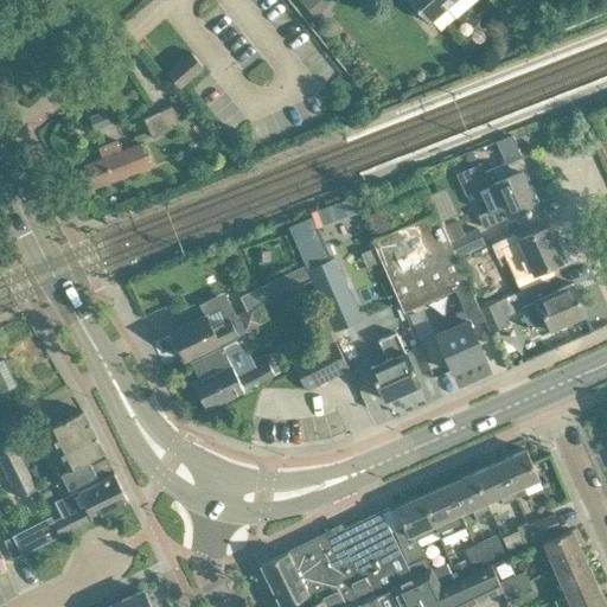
[(300,0),(314,17),(333,0),(300,0)]
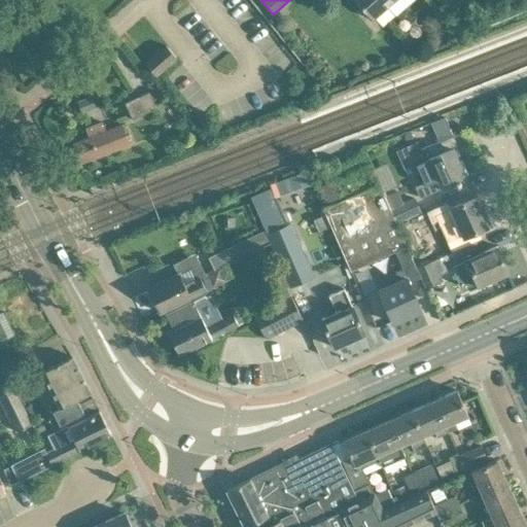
[(392,0),(355,0),(372,19),(392,0)]
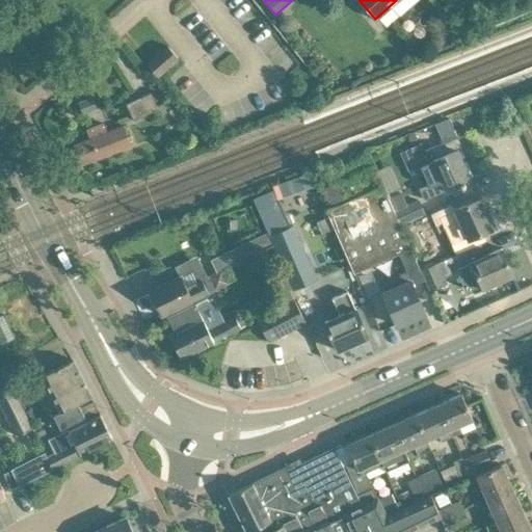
[(36,81),(59,63),(41,40),(18,56),(36,81)]
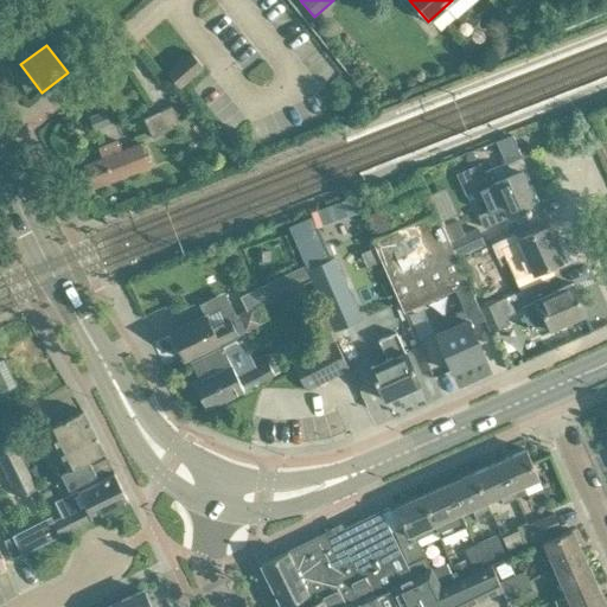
[(179,87),(203,66),(191,52),(167,74),(179,87)]
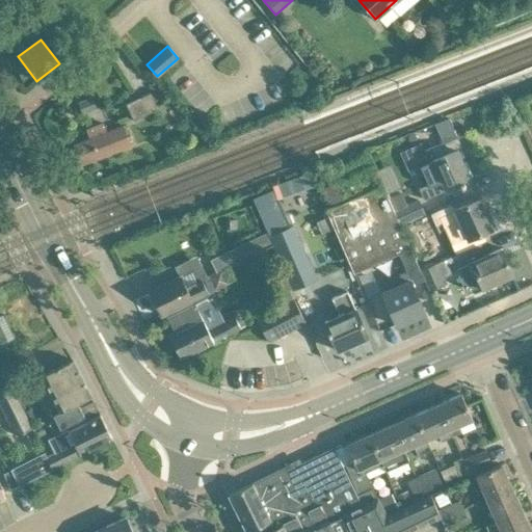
[(140,97),(127,103),(135,120),(159,108),(151,92),(140,97)]
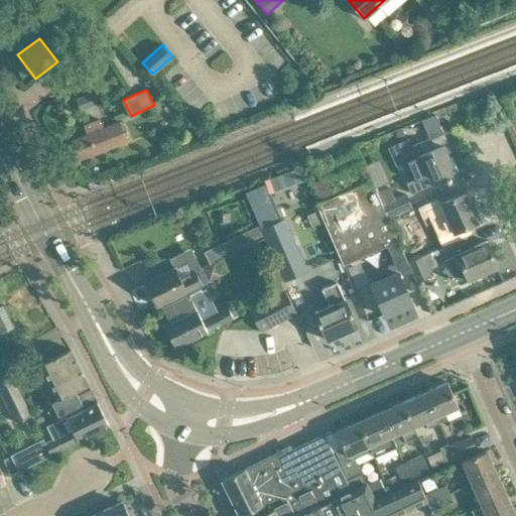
[(90,94),(77,99),(80,108),(94,103),(90,94)]
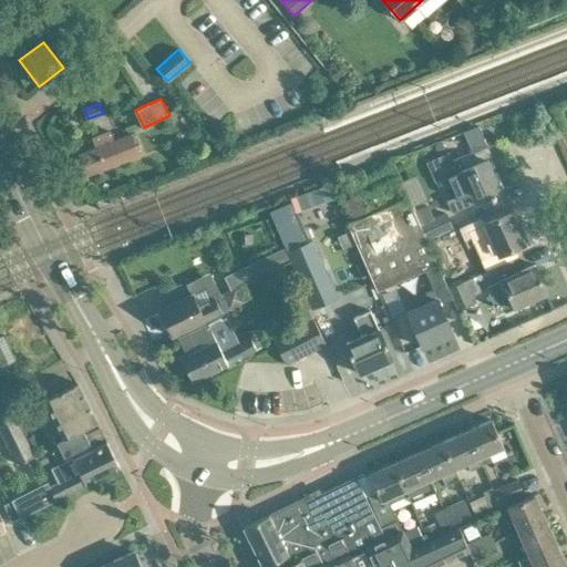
[(95,148),(79,155),(86,175),(138,154),(132,134),(114,142),(110,132),(92,138),(95,148)]
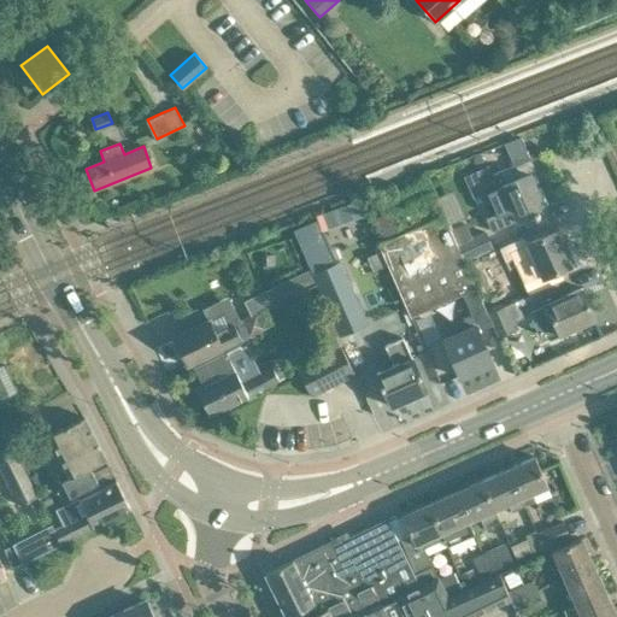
[(534,213),(535,216),(539,213),(538,211),(545,209),(529,174),(523,162),(481,180),(495,213),(486,218),(492,231),(534,213)]
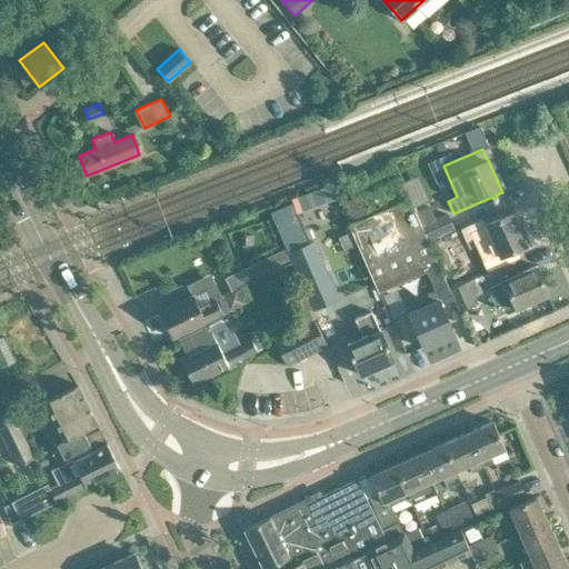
[(426,239),(420,226),(415,213),(399,179),(368,192),(377,213),(348,226),(378,293),(426,272),(422,265),(435,259),(426,239)]
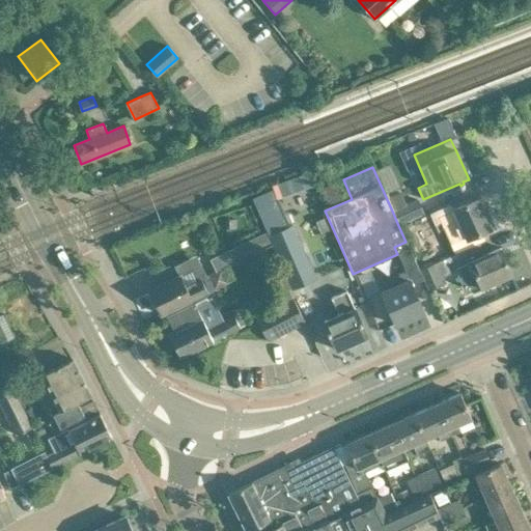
[(285,179),(273,185),(274,188),(278,198),(290,193),(285,179)]
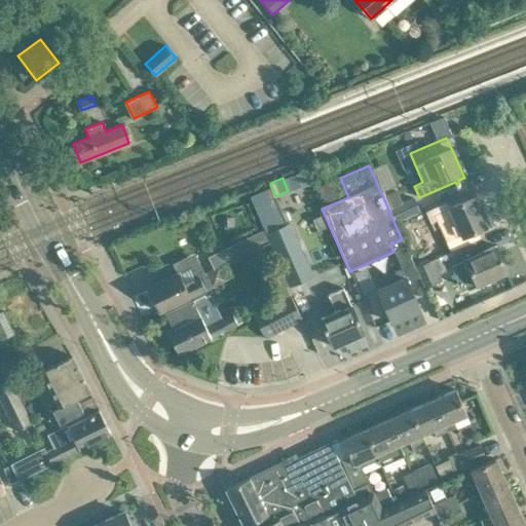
[(271,186),(250,195),(266,233),(288,224),(275,196),(271,186)]
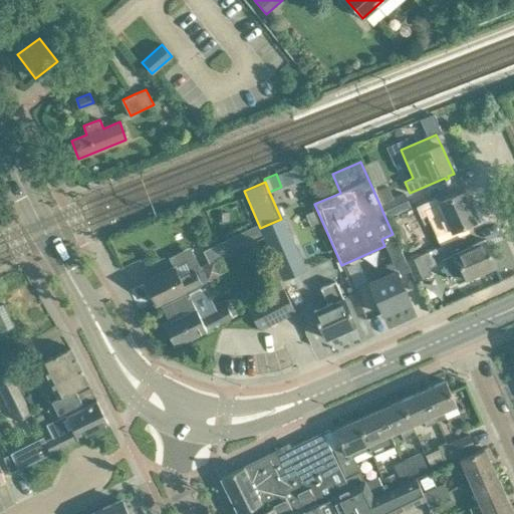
[(387,188),(374,193),(379,204),(392,199),(387,188)]
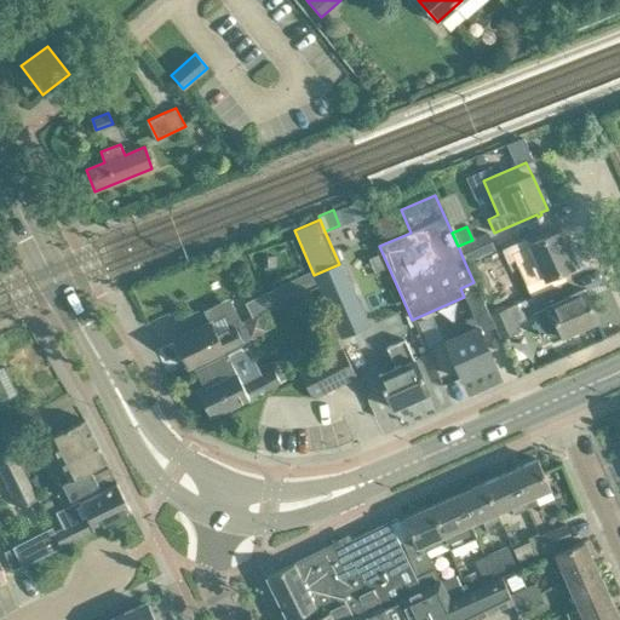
[(558,231),(499,258),(506,273),(523,265),(521,259),(534,253),(546,279),(573,267),(558,231)]
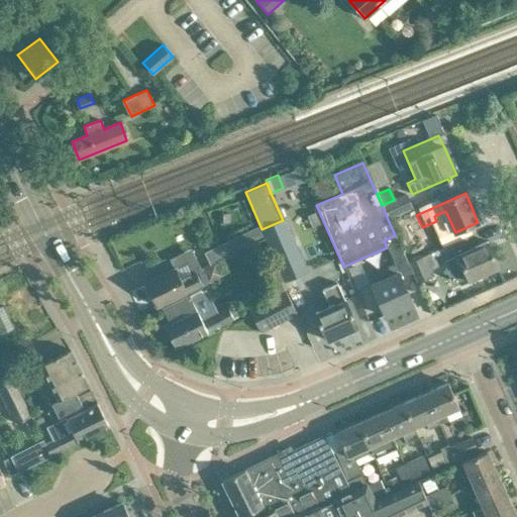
[(406,195),(394,200),(382,205),(387,217),(411,207),(406,195)]
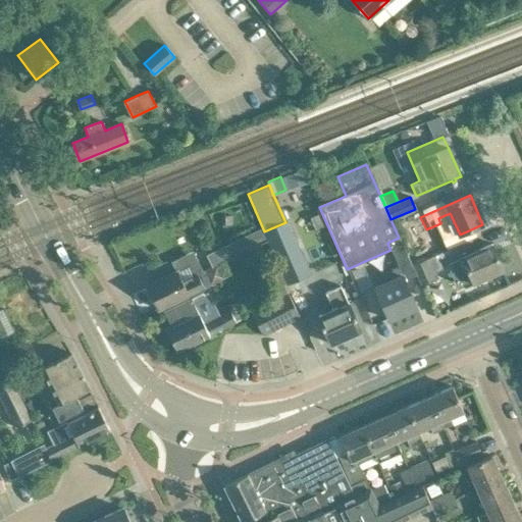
[(286,283),(311,273),(289,221),(285,222),(264,231),(286,283)]
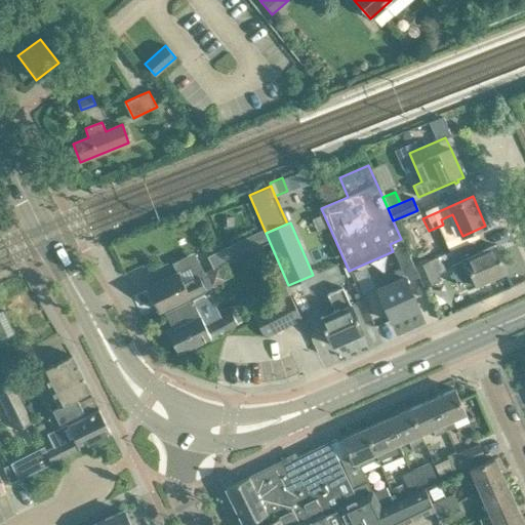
[(213,268),(251,248),(246,237),(207,256),(213,268)]
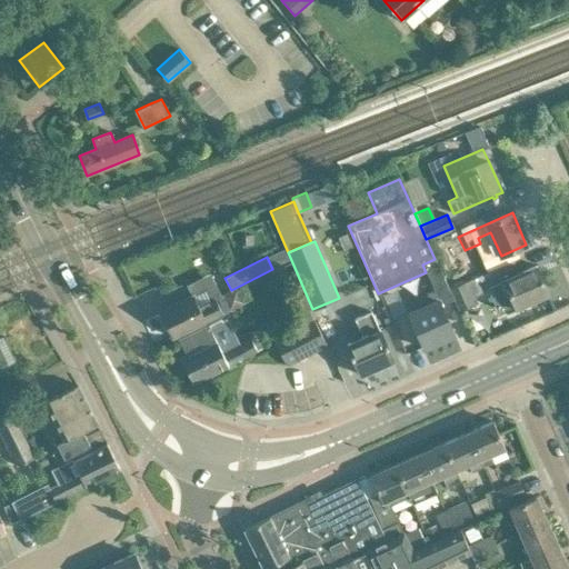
[(449,290),(443,277),(435,259),(422,265),(426,272),(433,290),(419,296),(425,307),(409,313),(425,349),(426,348),(425,347),(453,335),(453,336),(455,336),(441,305),(453,300),(449,290)]
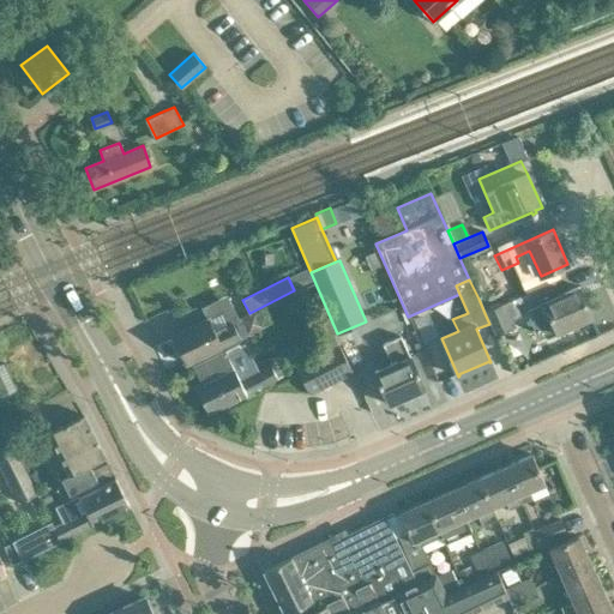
[(522,296),(503,305),(509,319),(510,320),(512,319),(528,313),(536,332),(548,337),(557,332),(591,317),(578,287),(560,295),(554,282),(533,292),(522,295),(522,296)]
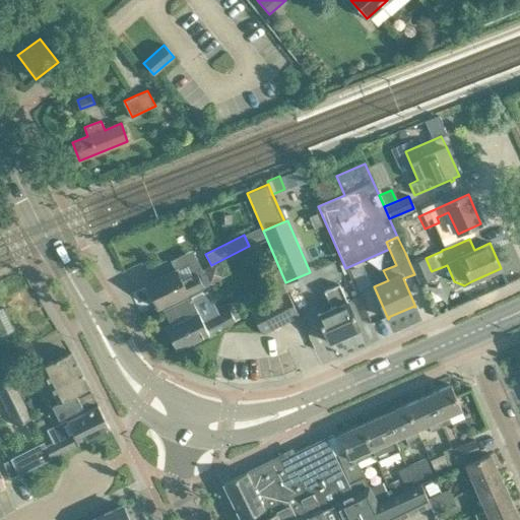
[(426,258),(410,265),(414,274),(414,273),(419,284),(435,278),(432,271),(431,270),(426,258)]
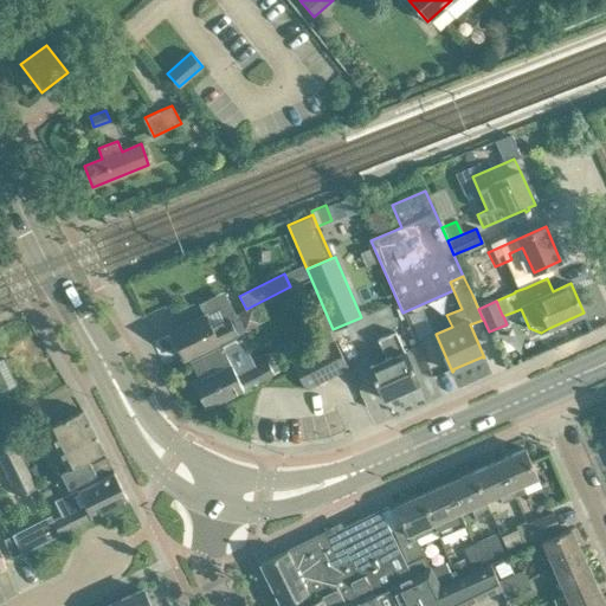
[(184,359),(243,330),(234,315),(212,327),(206,314),(171,331),(172,335),(171,339),(174,346),(178,347),(184,359)]
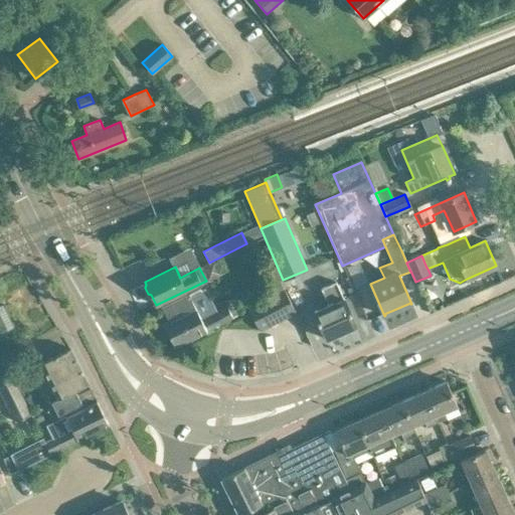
[(356,326),(337,283),(321,290),(328,304),(314,311),(326,339),(345,331),(343,328),(353,324),(355,327),(356,326)]
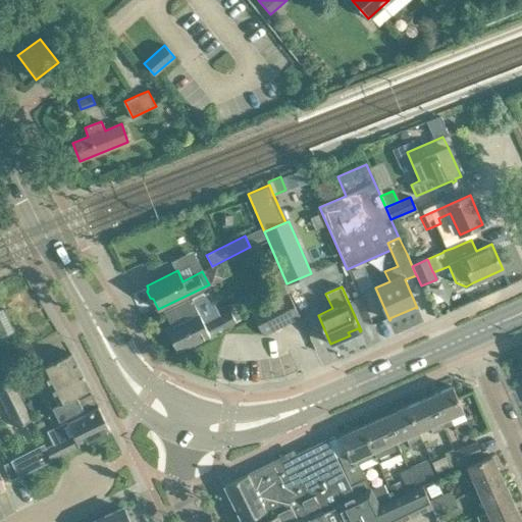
[(262,334),(300,316),(289,294),(251,313),(262,334)]
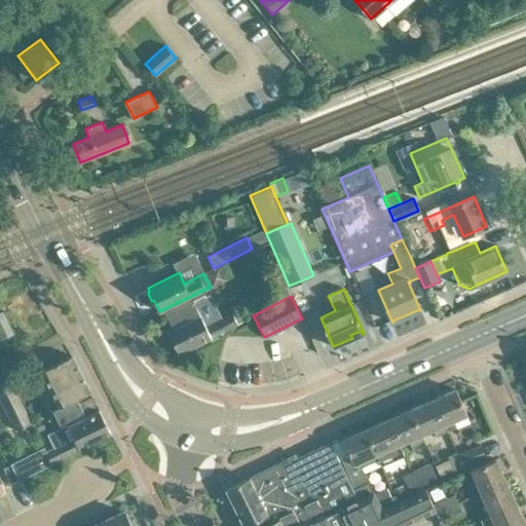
[(179,353),(242,322),(238,314),(233,317),(232,314),(205,328),(192,301),(165,314),(172,329),(166,331),(179,353)]
